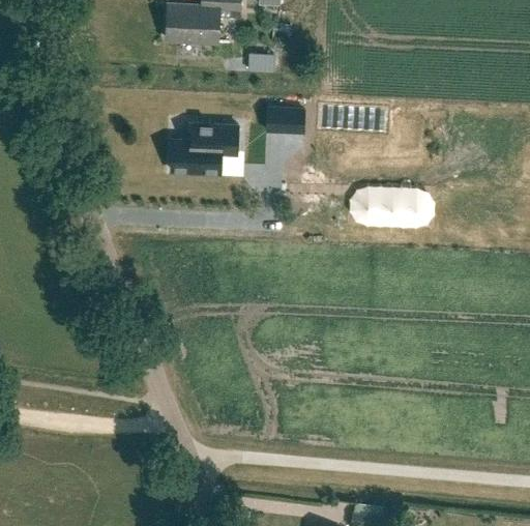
[(168,7),(167,42),(218,45),(219,11),(240,12),(240,0),(203,0),(203,8),(168,7)]
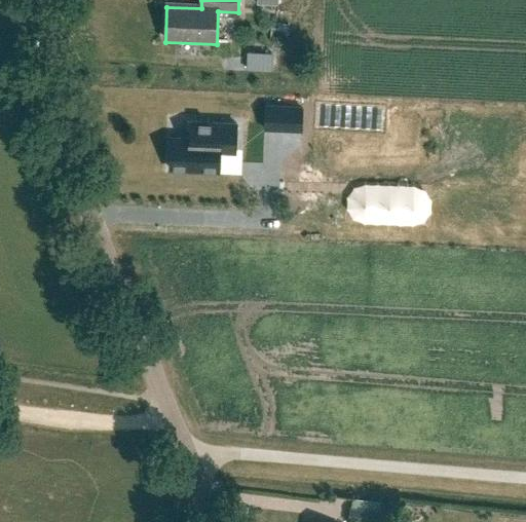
[(269,74),(270,58),(248,57),(247,73),(269,74)]
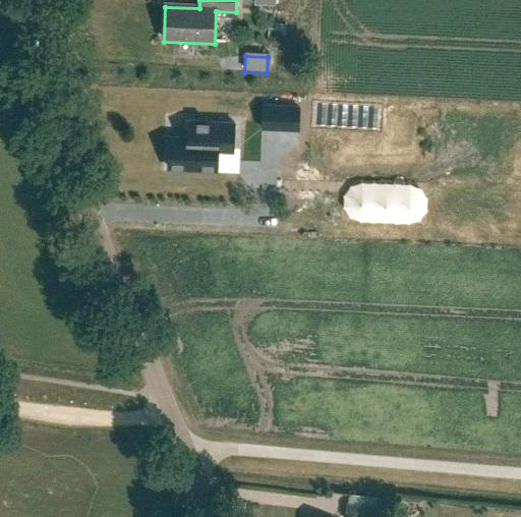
[(262,131),(298,132),(299,110),(263,109),(262,131)]
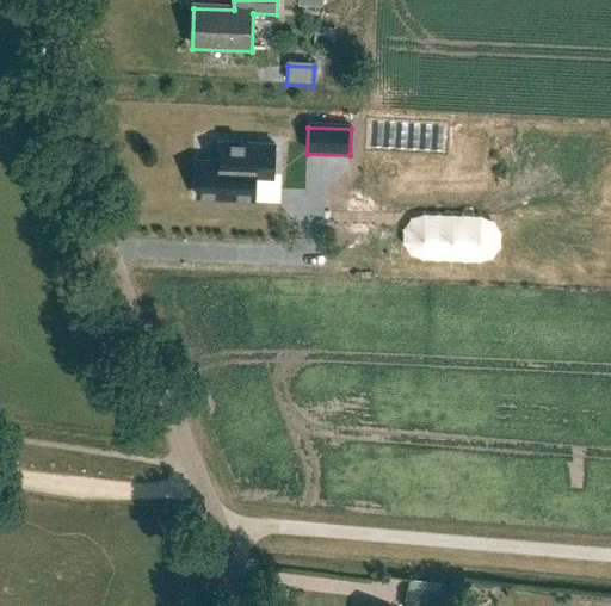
[(198,162),(197,201),(254,203),(255,179),(273,180),(275,147),(220,146),(220,164),(198,162)]
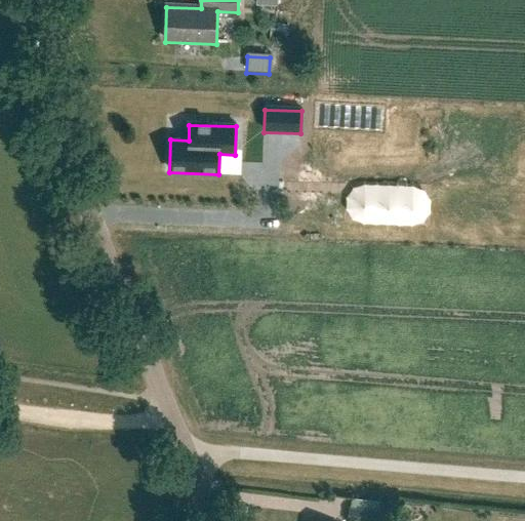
[(389,520),(390,510),(378,509),(379,504),(352,501),(351,509),(350,509),(348,520),(389,520)]
